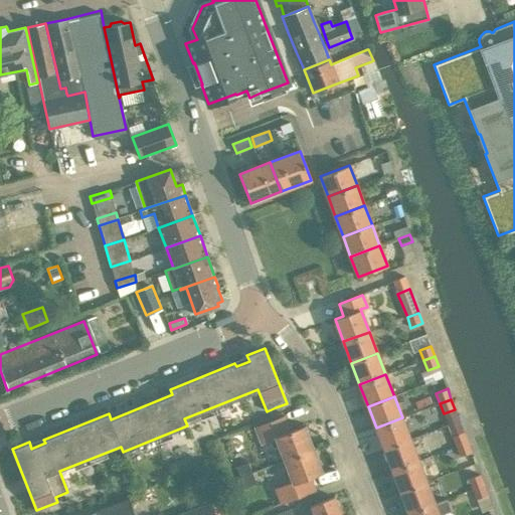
[(275,438),(284,461),(314,450),(305,425),(292,431),(286,415),(255,427),(262,443),(275,438)]
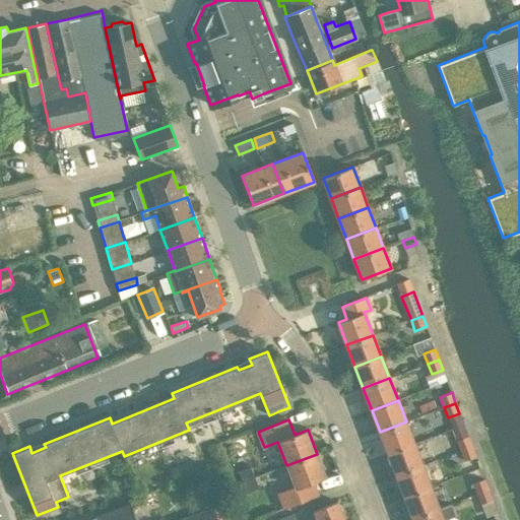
[(406,421),(380,432),(388,453),(414,444),(406,421)]
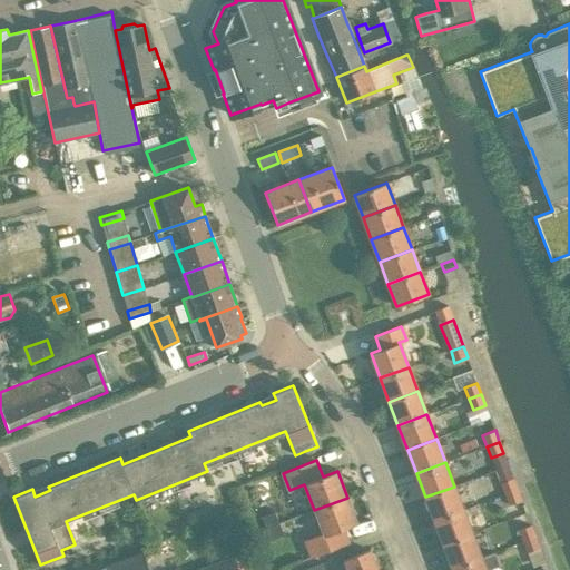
[(501,483),(505,494),(518,489),(513,478),(501,483)]
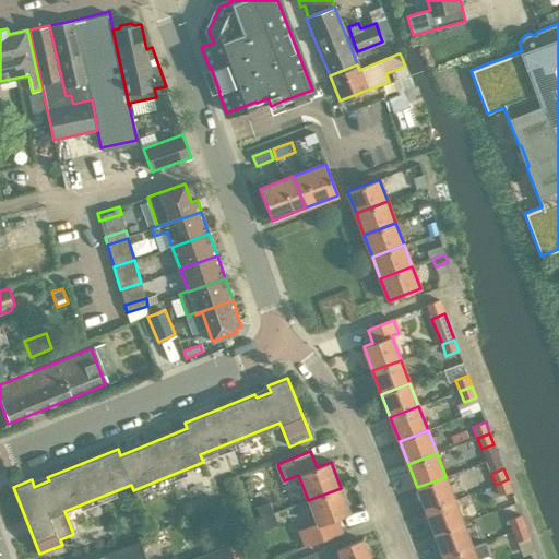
[(445,477),(417,487),(426,511),(454,500),(445,477)]
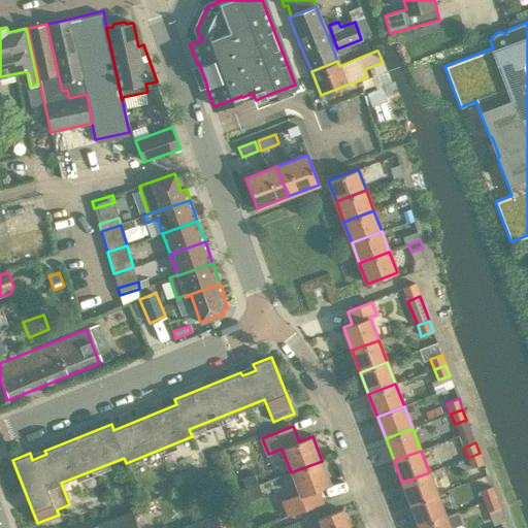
[(471,468),(484,464),(480,453),(468,458),(471,468)]
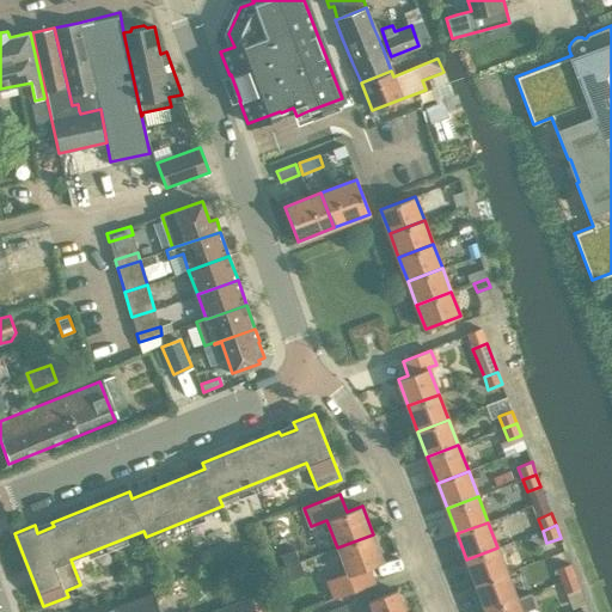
[(337,548),(347,571),(325,580),(332,599),(374,582),(368,565),(384,560),(373,534),(337,548)]
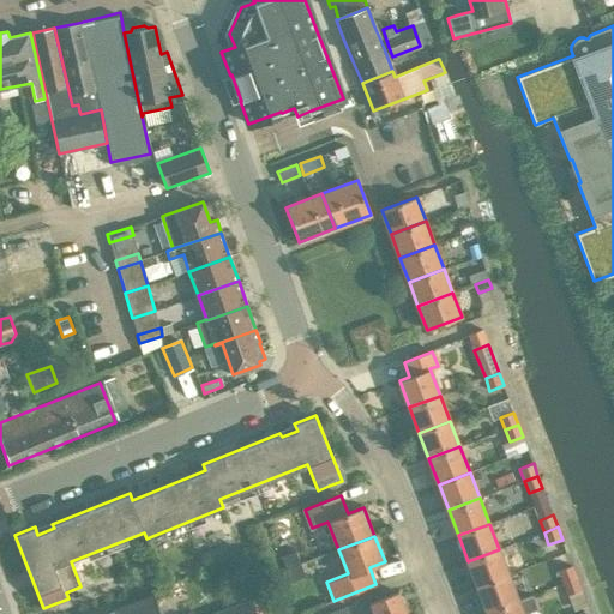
[(499,549),(468,561),(477,587),(509,575),(499,549)]
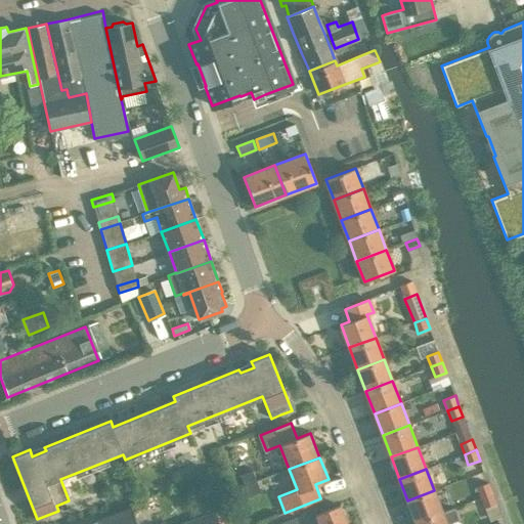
[(241,475),(245,485),(257,480),(253,471),(241,475)]
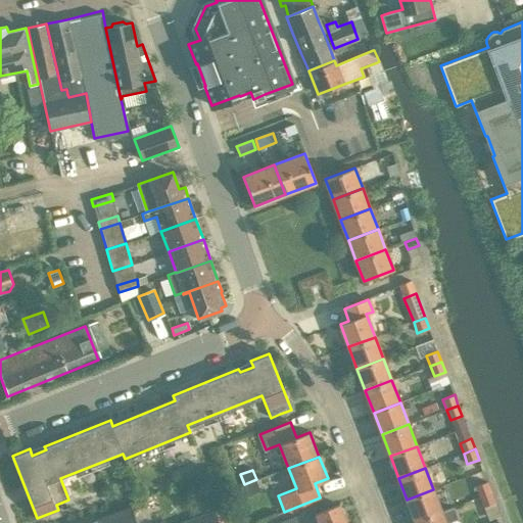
[(260,490),(256,479),(244,484),(248,495),(260,490)]
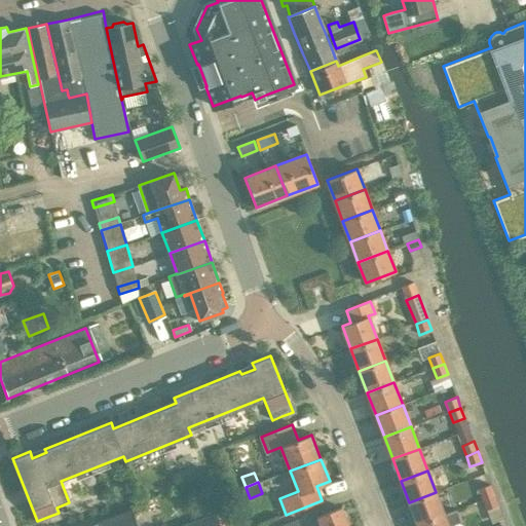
[(479,489),(483,500),(494,496),(490,485),(479,489)]
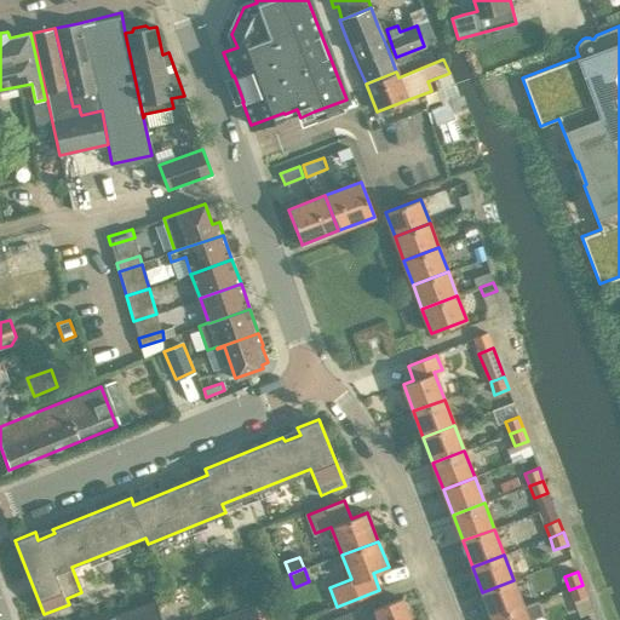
[(514,580),(482,592),(492,619),(523,607),(514,580)]
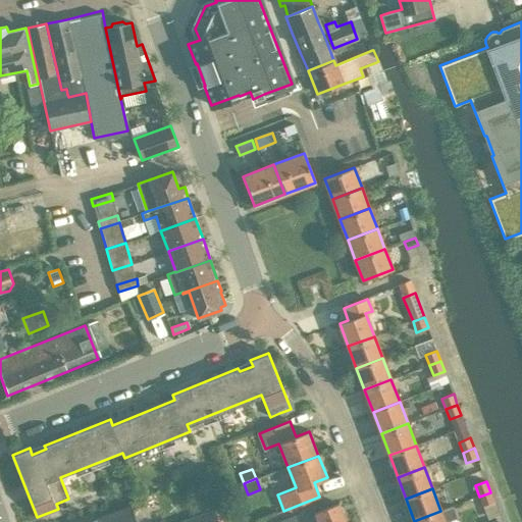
[(483,507),(494,502),(490,492),(479,497),(483,507)]
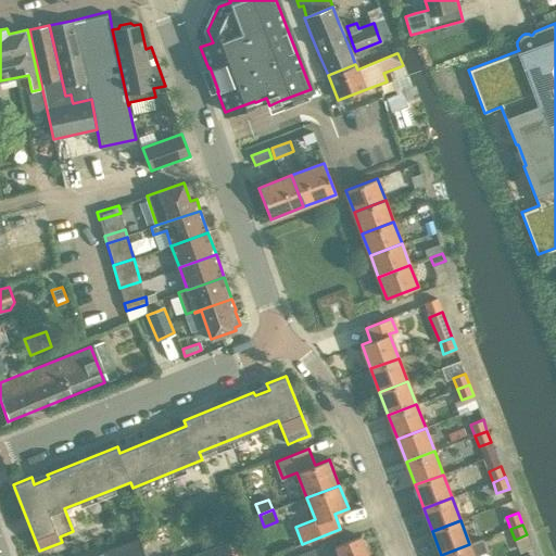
[(349,541),(336,546),(339,555),(368,555),(361,536),(349,541)]
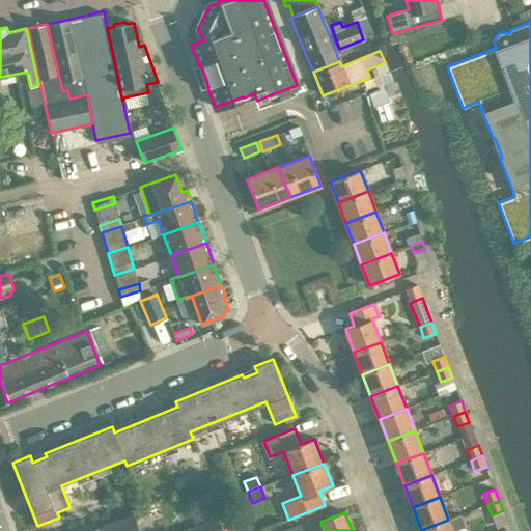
[(137,530),(132,515),(89,530),(137,530)]
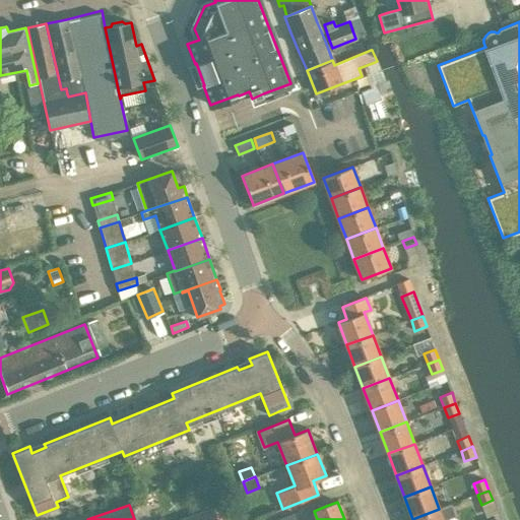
[(439,509),(412,519),(413,519),(443,519),(444,519),(454,516),(450,505),(439,509)]
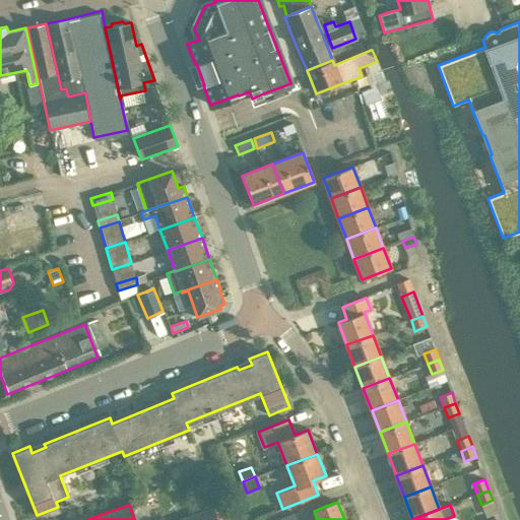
[(217,519),(212,507),(177,519),(217,519)]
